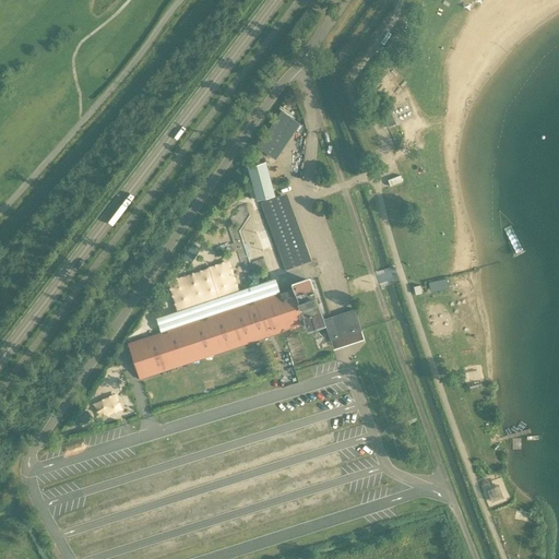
[(390,110),(383,113),(389,127),(395,123),(390,110)]
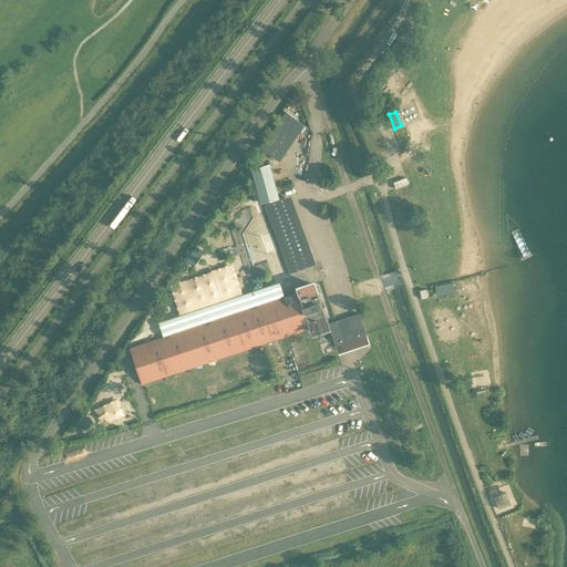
[(305,127),(285,113),(259,150),(279,164),(305,127)]
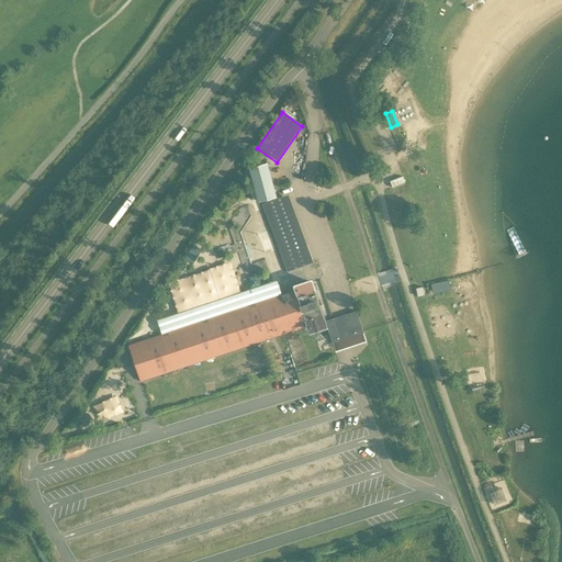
[(367,133),(367,143),(379,142),(378,132),(367,133)]
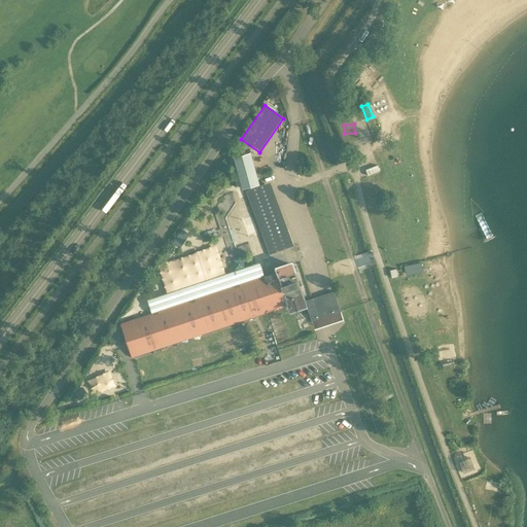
[(259,186),(251,154),(234,159),(243,191),(259,186)]
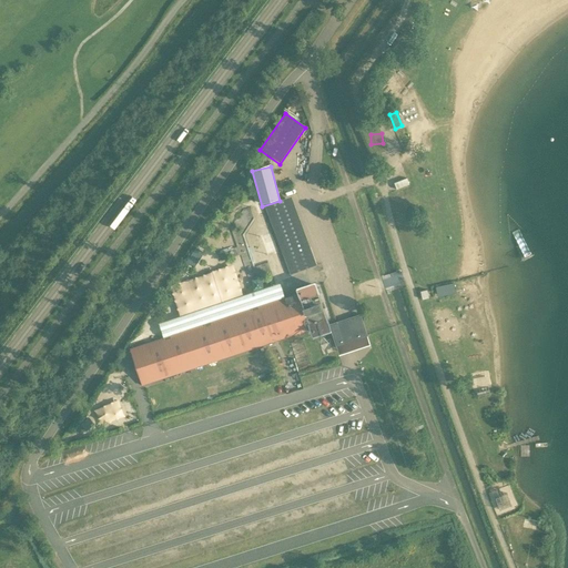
[(408,184),(406,179),(394,183),(396,189),(408,184)]
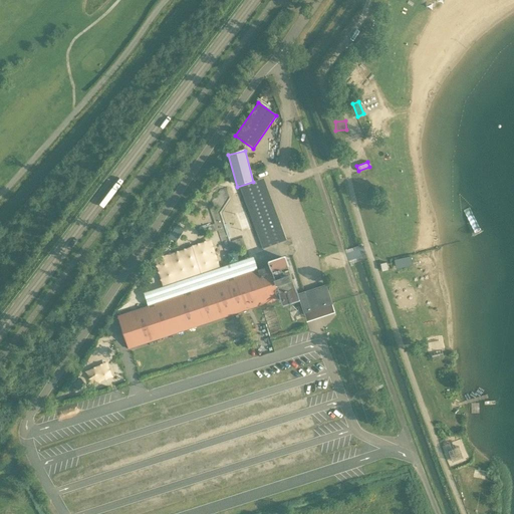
[(286,242),(264,179),(240,188),(262,250),(286,242)]
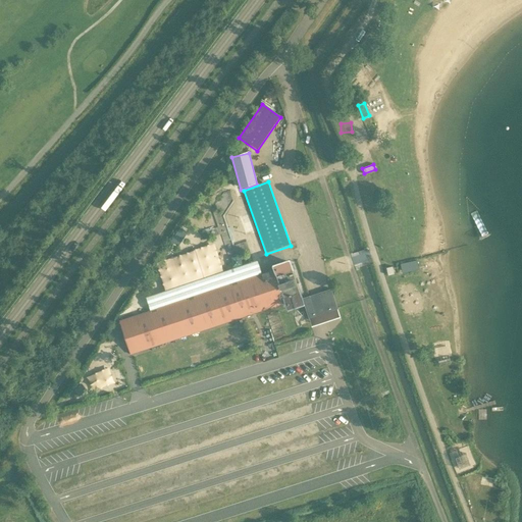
[(171,241),(176,245),(186,230),(180,227),(171,241)]
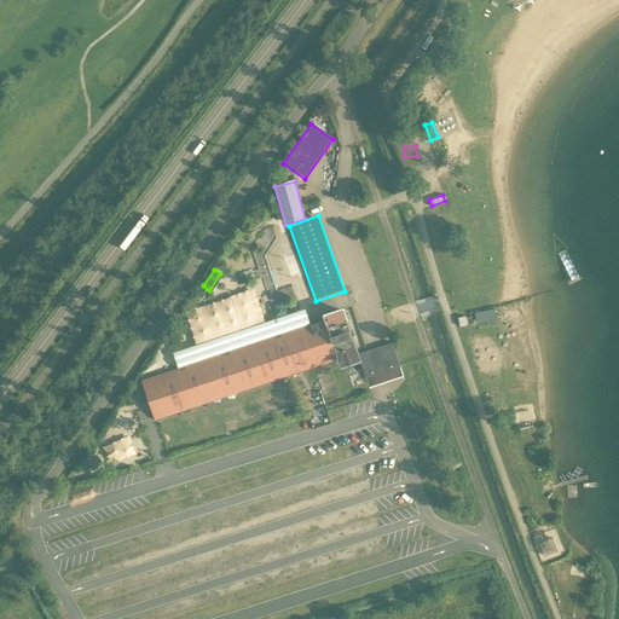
[(252,290),(231,295),(239,329),(258,324),(258,320),(266,318),(258,287),(252,289),(252,290)]
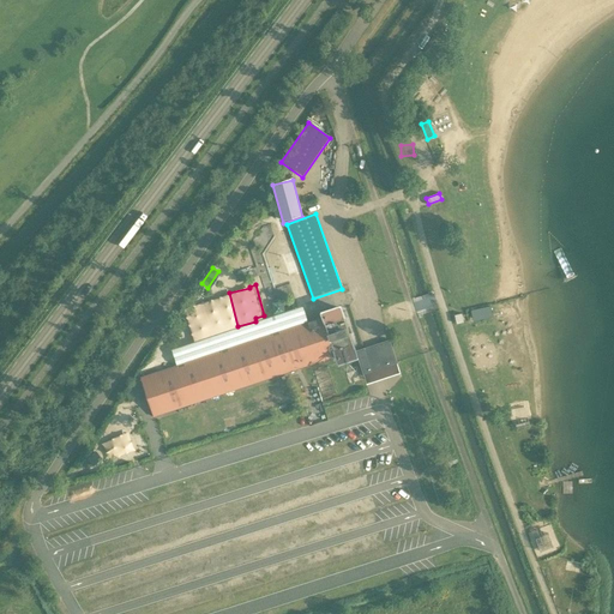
[(471,309),(474,319),(492,314),(489,305),(471,309)]
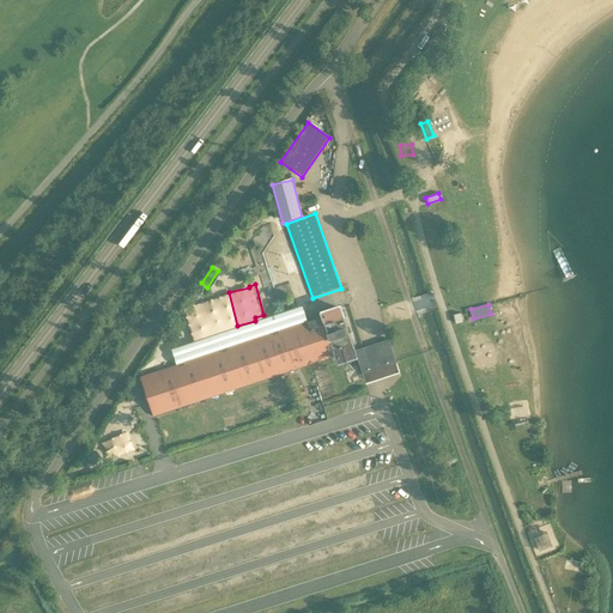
[(322,316),(140,376),(153,416),(335,356),(335,357),(354,351),(354,350),(340,308),(321,314),(322,316)]
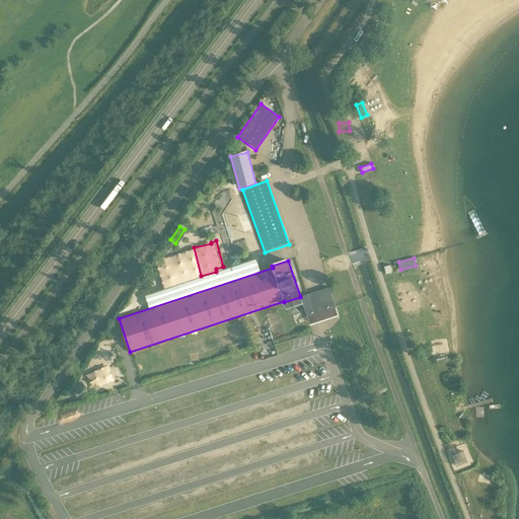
[(139,299),(148,296),(145,287),(136,290),(139,299)]
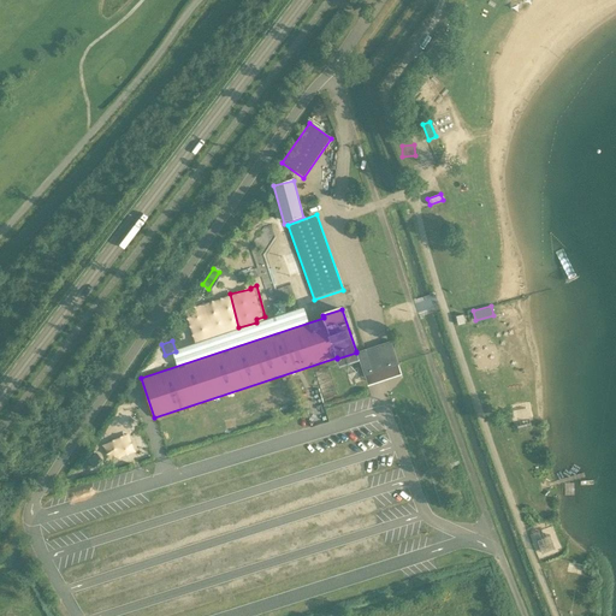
[(391,341),(374,345),(383,368),(398,363),(391,341)]
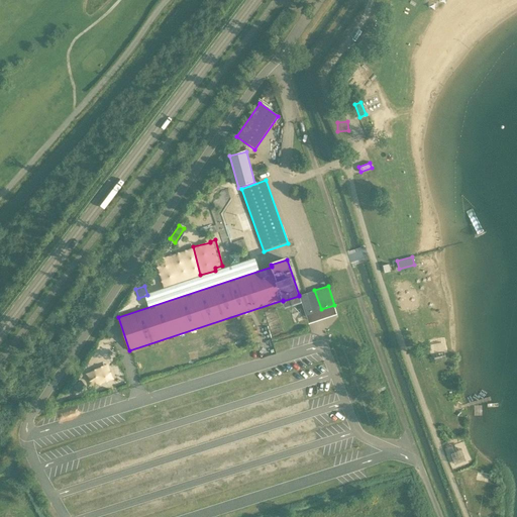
[(306,295),(306,293),(299,295),(299,296),(305,314),(312,312),(306,295)]
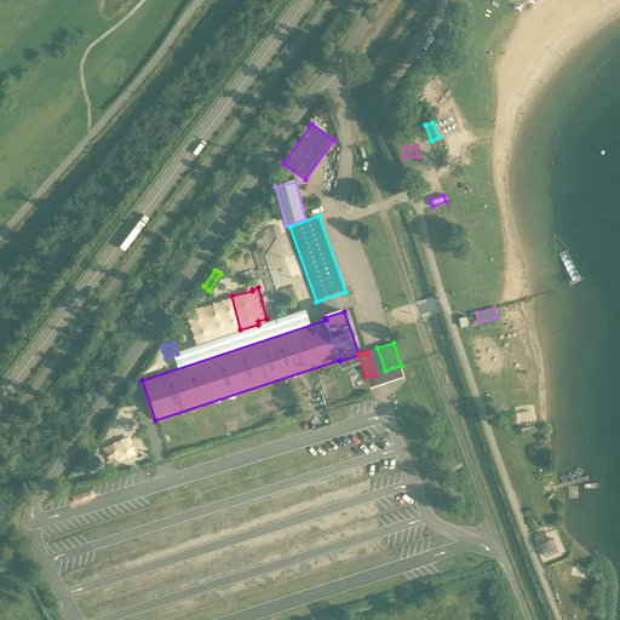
[(93,470),(102,464),(96,457),(89,463),(93,470)]
